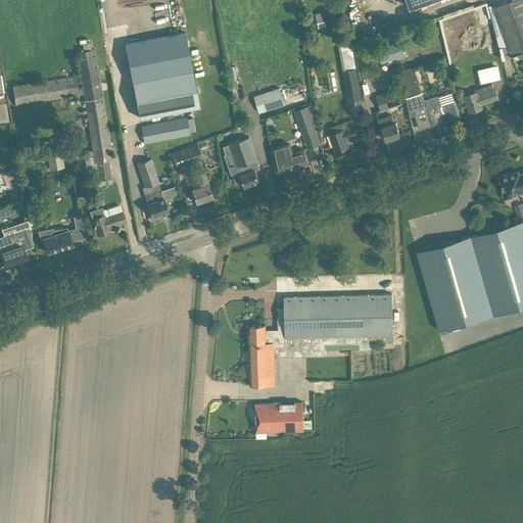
[(522,0),(509,0),(495,5),(508,43),(498,47),(501,57),(501,58),(522,50),(522,0)]
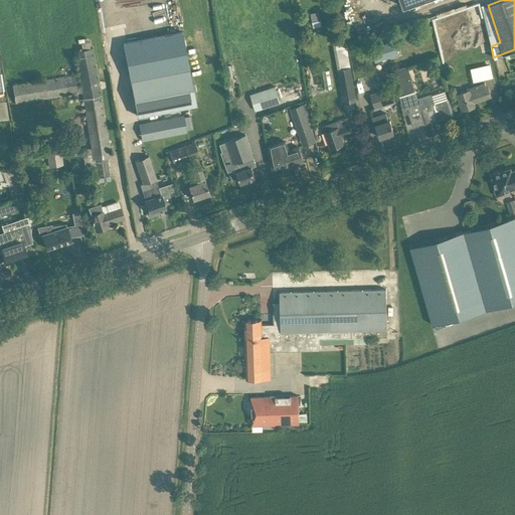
[(313,26),(321,25),(320,11),(311,11),(313,26)]
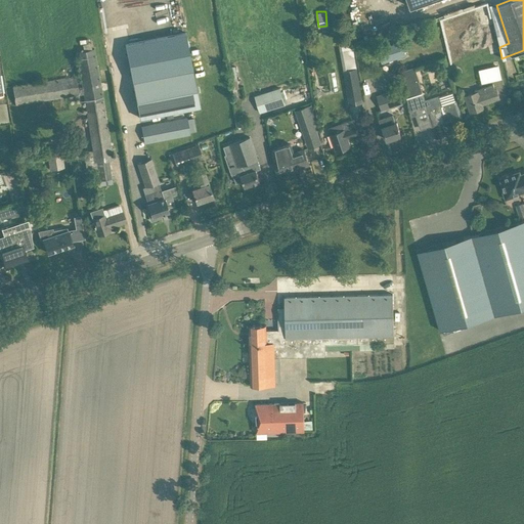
[(185,32),(125,43),(132,81),(193,70),(185,32)]
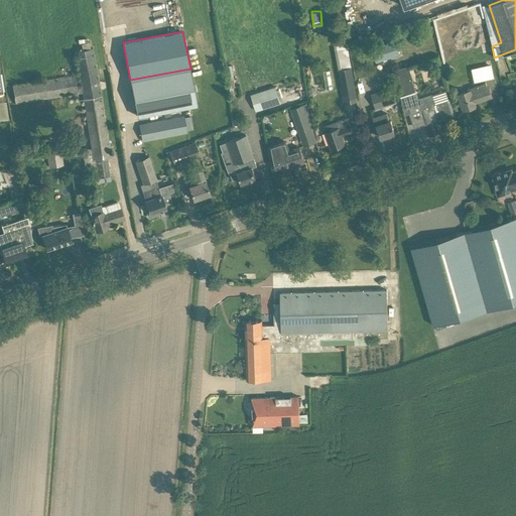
[(339,69),(344,99),(344,103),(357,101),(356,97),(351,67),(347,40),(343,40),(337,41),(338,48),(335,49),(339,69)]
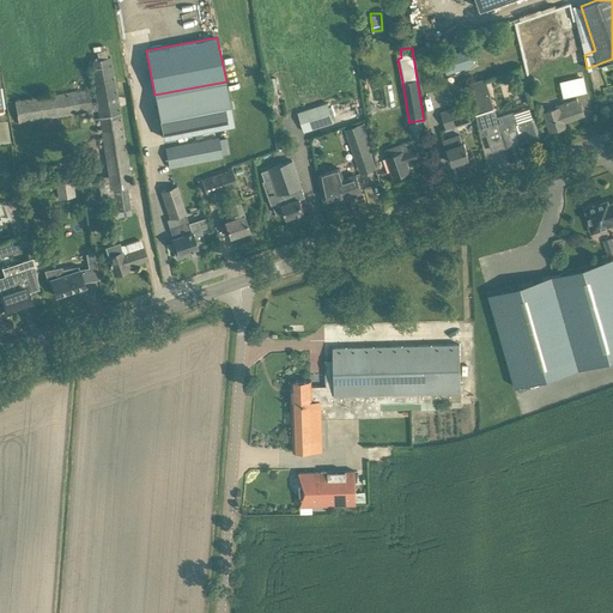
[(469,48),(441,58),(447,74),(474,65),(469,48)]
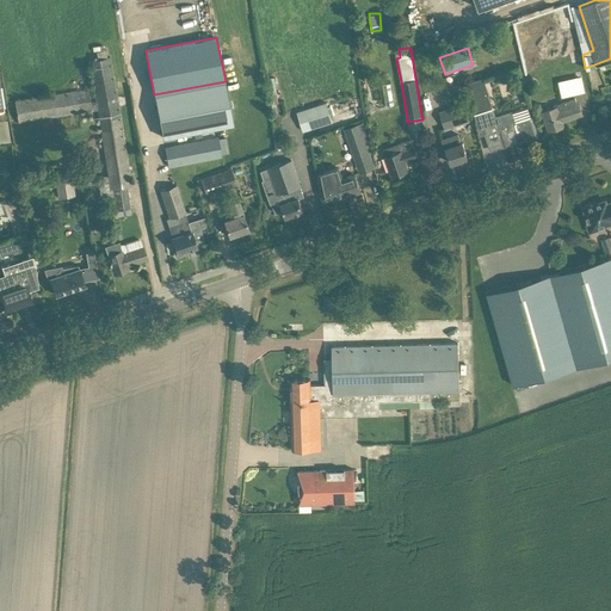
[(74,91),(14,100),(18,121),(90,110),(98,109),(99,117),(107,174),(109,179),(99,180),(102,197),(113,196),(112,187),(127,185),(131,185),(121,113),(110,56),(107,57),(98,59),(88,60),(97,103),(92,103),(90,88),(86,88),(74,91)]
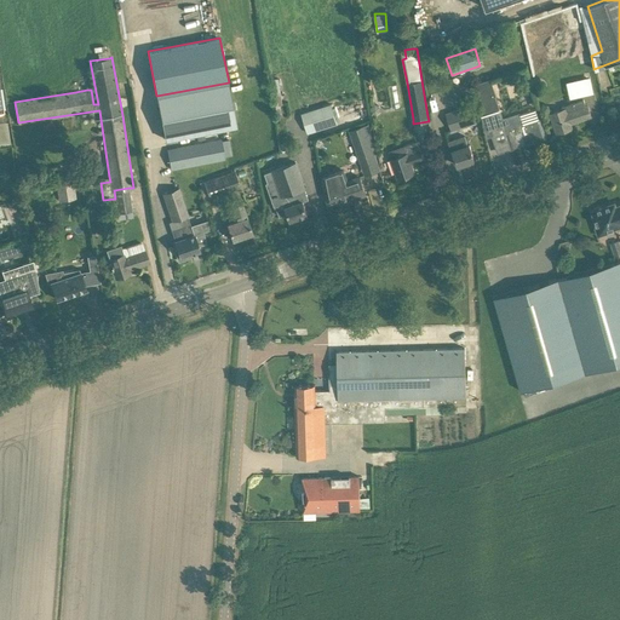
[(274,105),(283,104),(279,78),(270,79),(274,105)]
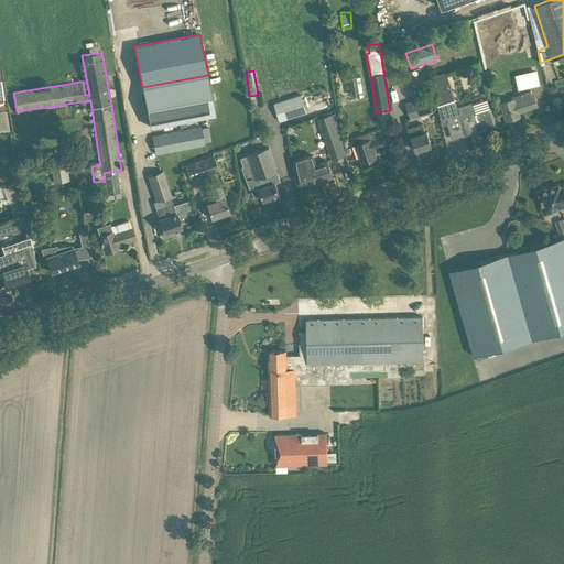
[(535,71),(521,75),(524,87),(539,84),(535,71)]
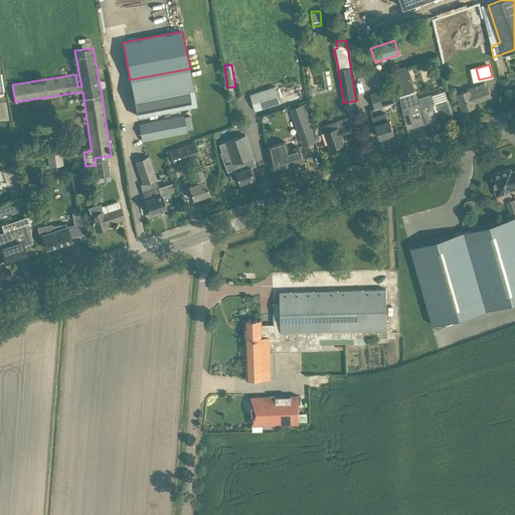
[(399,95),(414,90),(407,65),(393,69),(399,95)]
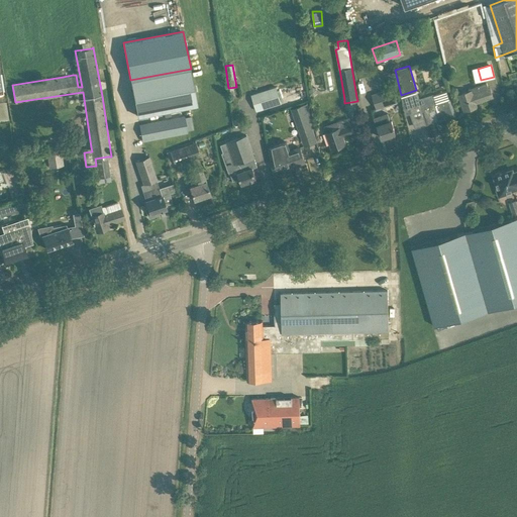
[(198,104),(191,69),(130,80),(137,115),(198,104)]
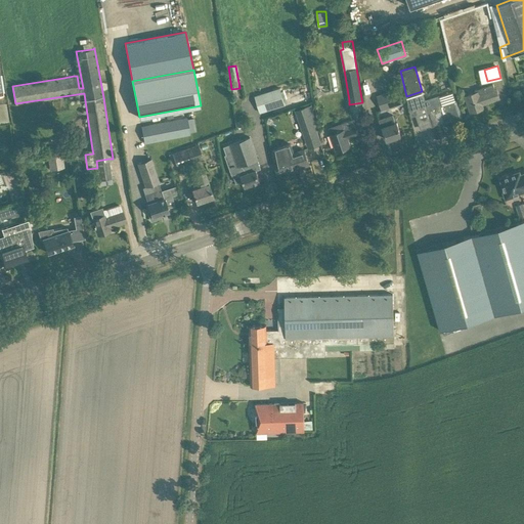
[(495,90),(493,84),(475,89),(475,92),(466,95),(468,102),(471,113),(483,107),(482,103),(500,98),(497,89),(495,90)]
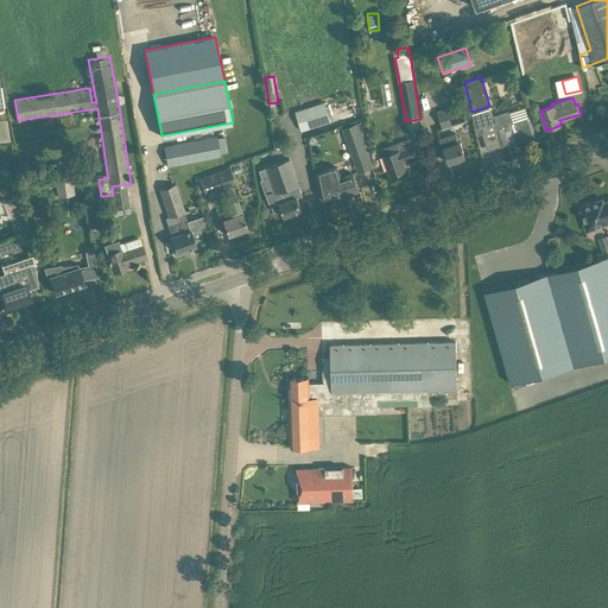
[(303,131),(331,121),(324,101),(296,111),(303,131)]
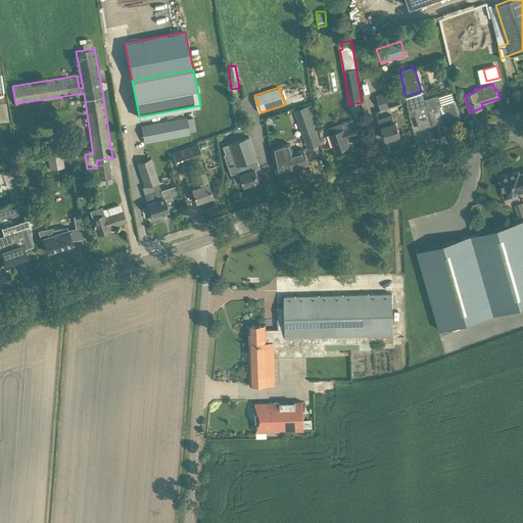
[(381,109),(401,102),(397,89),(377,96),(381,109)]
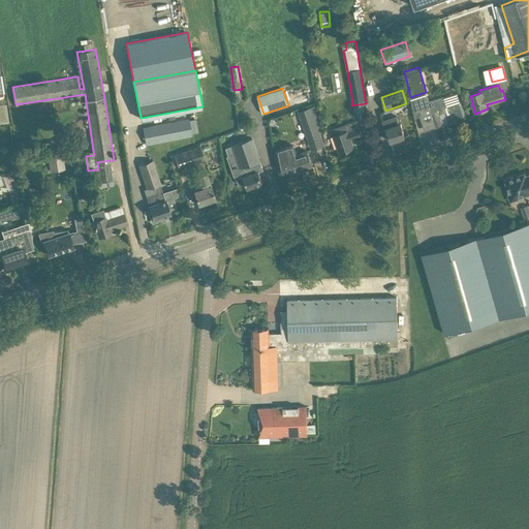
[(428,100),(426,95),(416,98),(422,114),(421,115),(426,129),(465,117),(460,101),(446,105),(443,96),(428,100)]
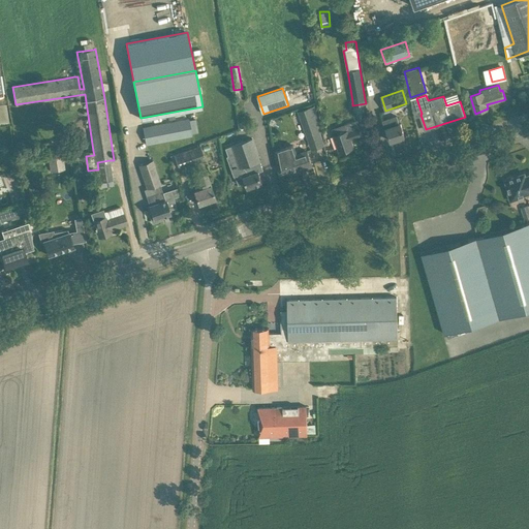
[(0,121),(9,121),(7,102),(0,103),(0,121)]
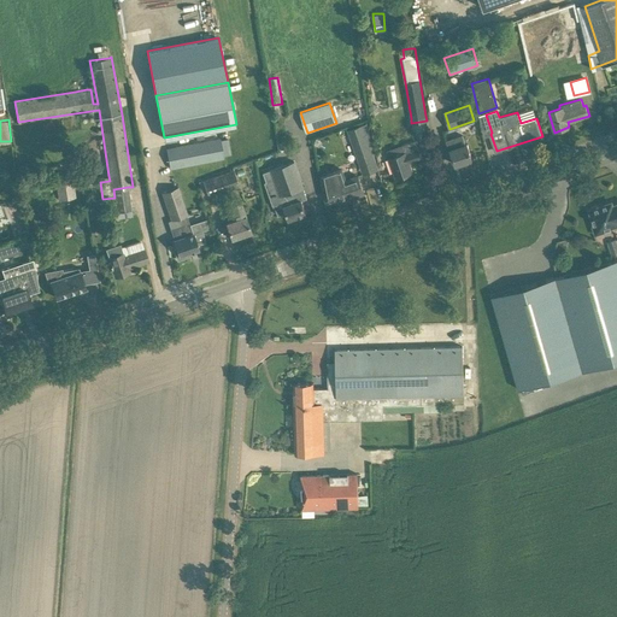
[(368,122),(348,128),(351,136),(359,159),(374,154),(365,133),(371,131),(368,122)]
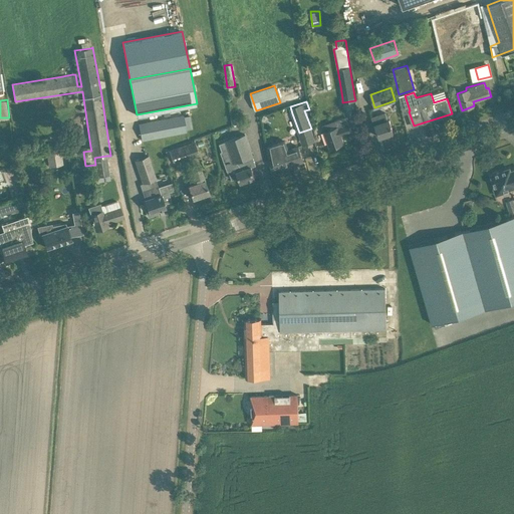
[(388,118),(386,111),(371,116),(376,132),(377,132),(379,137),(394,133),(389,118),(388,118)]
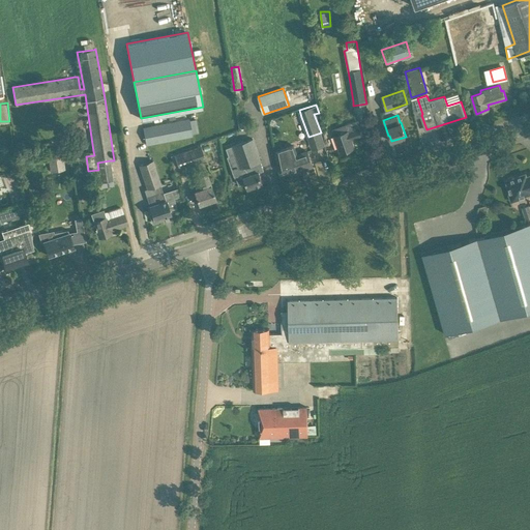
[(188,117),(143,126),(146,144),(193,136),(193,133),(189,120),(188,117)]
